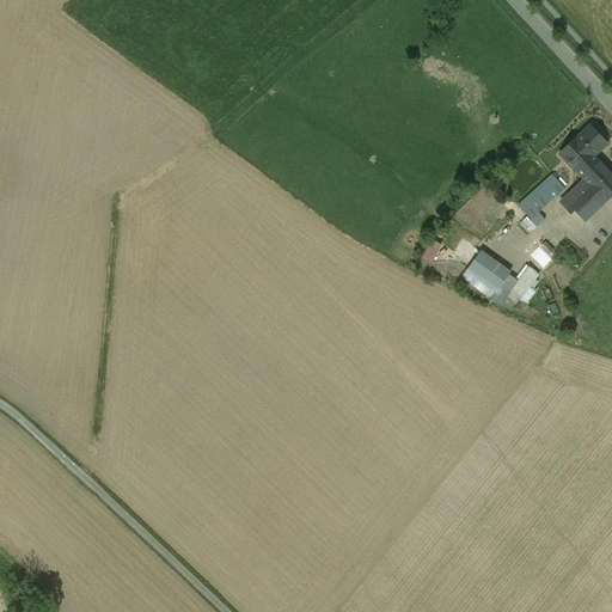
[(589,127),(571,145),(574,147),(564,155),(576,169),(591,154),(593,157),(606,144),(589,127)]
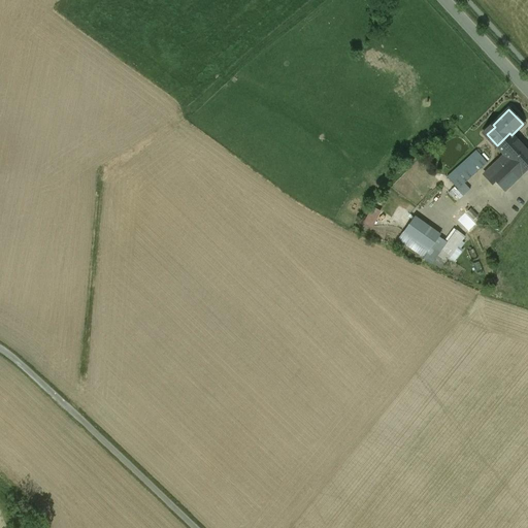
[(527,152),(512,135),(509,133),(497,145),(496,146),(505,156),(522,173),(527,167),(527,152)]
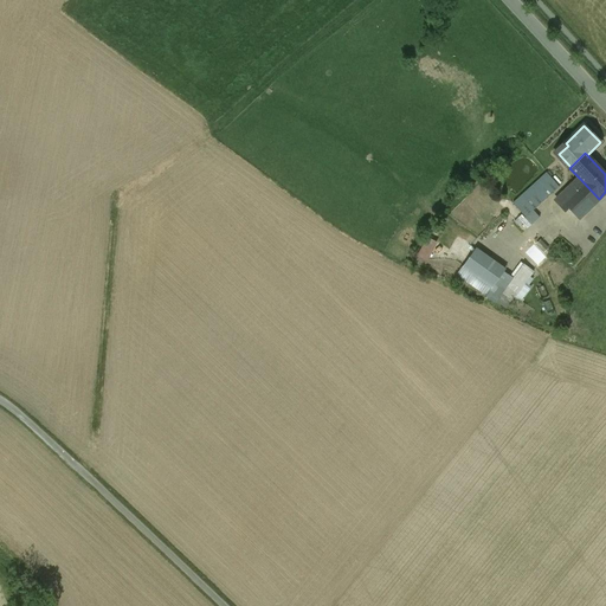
[(546,173),(513,204),(532,225),(540,218),(533,211),(559,187),(546,173)]
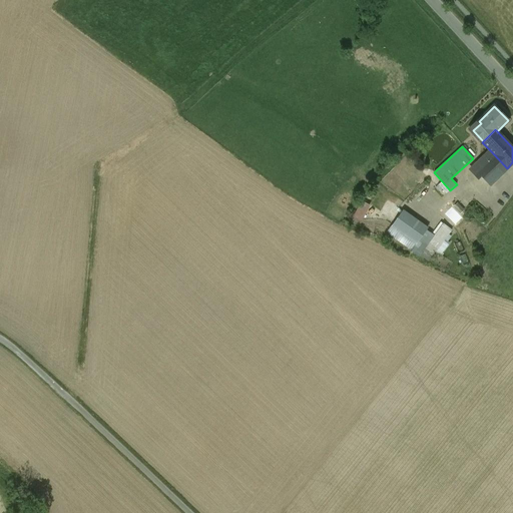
[(507,168),(491,151),(488,154),(487,153),(476,164),(480,168),(481,169),(487,163),(499,176),(507,168)]
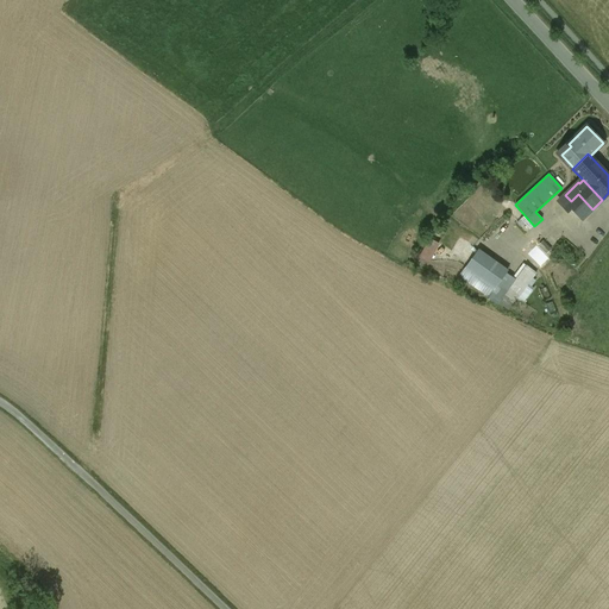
[(592,209),(578,194),(571,201),(570,200),(567,203),(582,219),(592,209)]
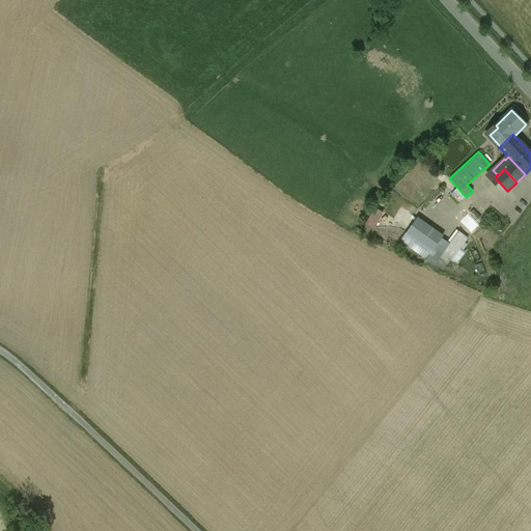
[(379,228),(384,211),(373,206),(368,225),(379,228)]
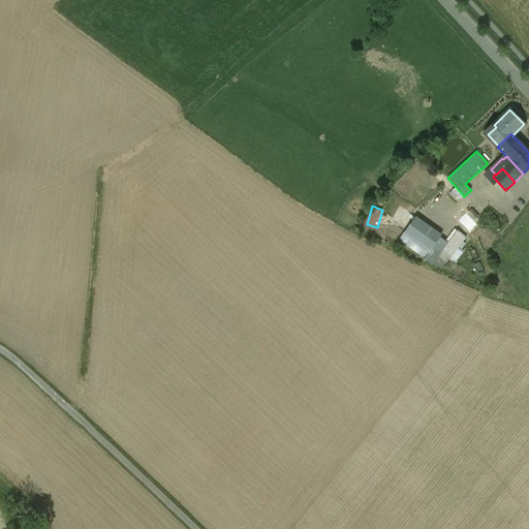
[(440,236),(415,217),(404,232),(430,251),(440,236)]
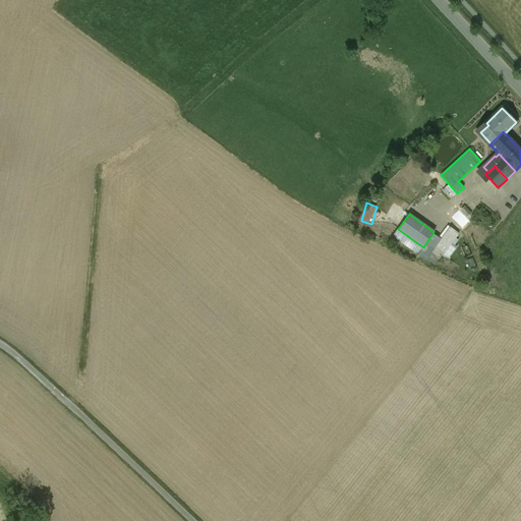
All buildings are outlined.
